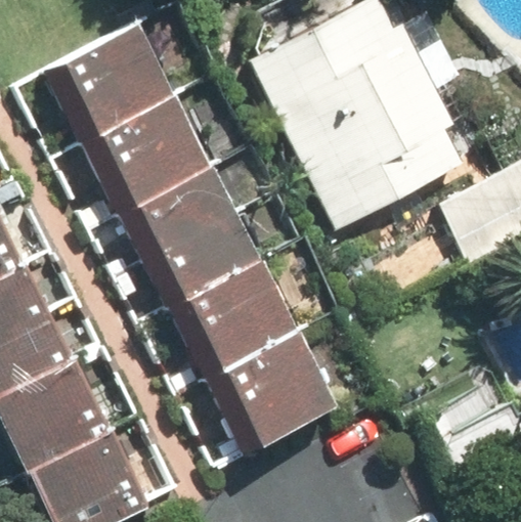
[(380,0),(359,0),(246,59),(336,231),(466,164),(447,129),(457,124),(403,23),(394,28),(380,0)]
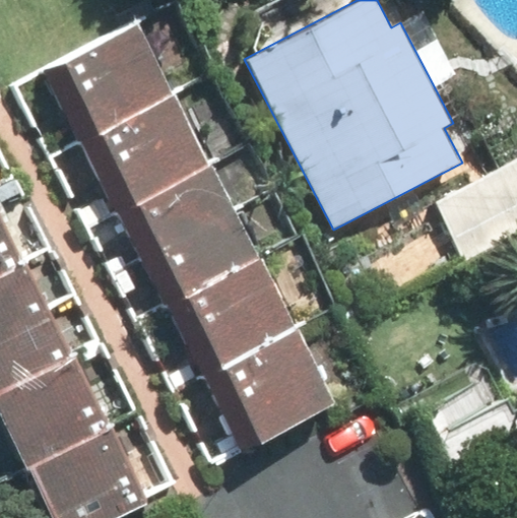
[(336,401),(137,20),(46,67),(245,449),(336,401)]
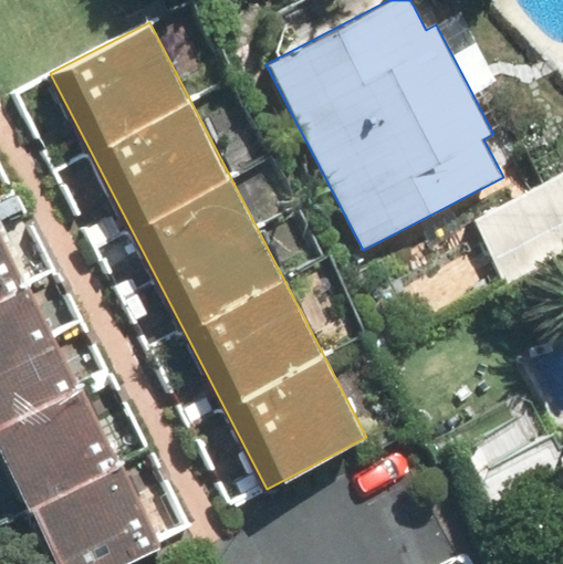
[(562,173),(475,219),(511,289),(562,262),(562,173)]
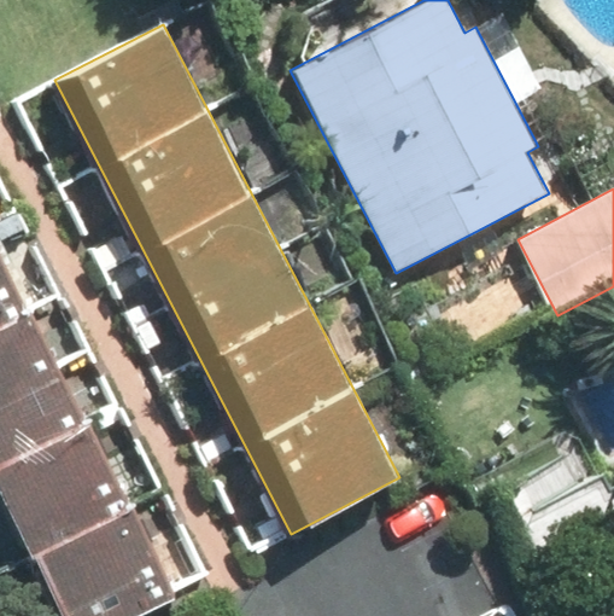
[(132,615),(173,596),(0,263),(0,490),(64,615),(132,615)]
